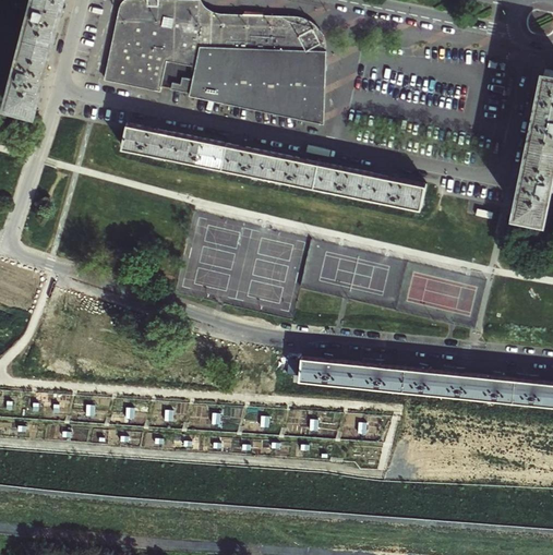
[(59,0),(28,0),(1,101),(28,109),(35,86),(58,3),(59,0)]
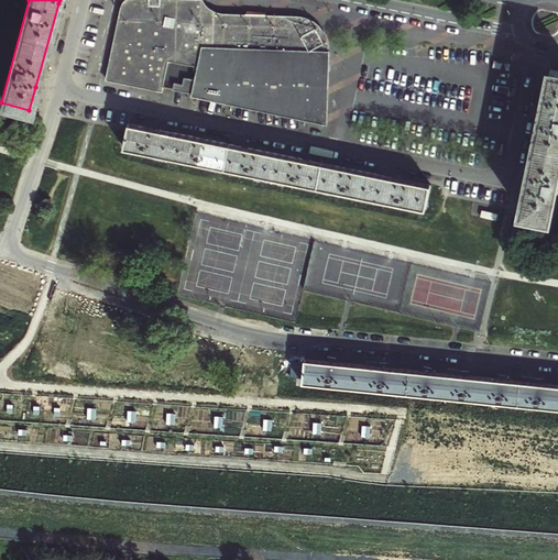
[(186,101),(324,129),(327,52),(325,43),(323,35),(317,30),(315,26),(309,23),(302,20),(295,19),(283,19),(273,19),(247,18),(222,17),(219,17),(215,15),(211,13),(209,13),(205,10),(203,8),(201,7),(199,2),(131,1),(128,1),(126,3),(121,6),(120,9),(120,11),(118,18),(113,39),(109,59),(104,84),(116,87),(145,92),(157,95),(164,65),(193,70),(189,85),(179,83),(177,89),(168,87),(167,94),(187,97),(186,101)]
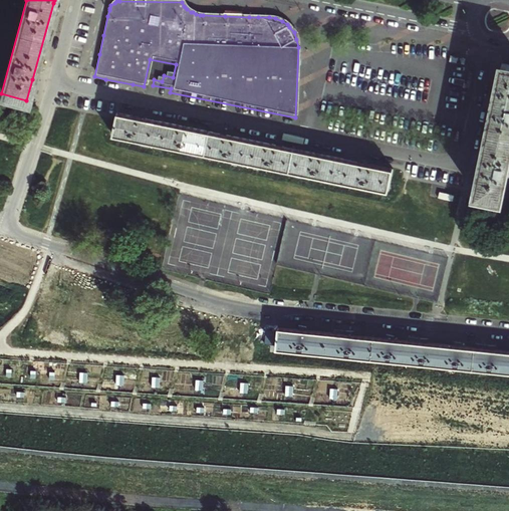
[(476,166),(469,196),(492,201),(508,120),(508,68),(497,66),(492,88),(484,125),(480,147),(476,166)]
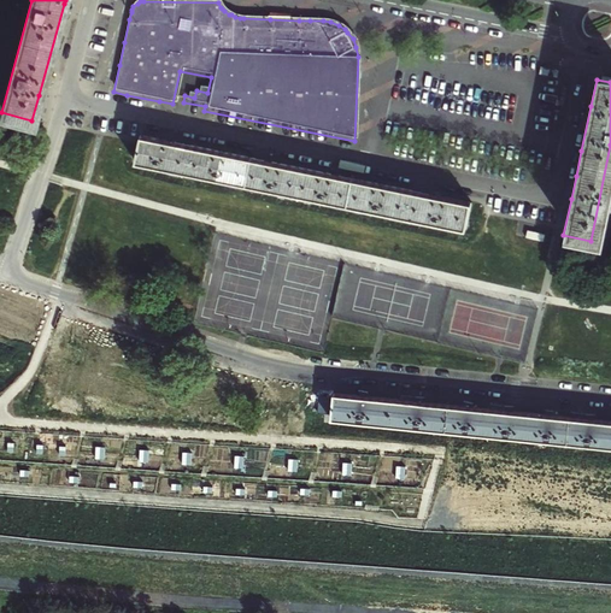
[(135,140),(129,166),(459,234),(465,207),(415,198),(364,187),(311,176),(269,168),(224,158),(162,145),(135,140)]
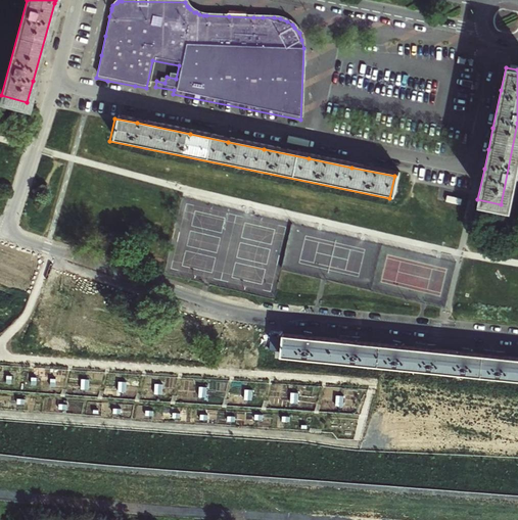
[(297,338),(275,336),(272,356),(517,381),(517,361),(484,358),(444,353),(409,349),(371,345),(337,342),(297,338)]
